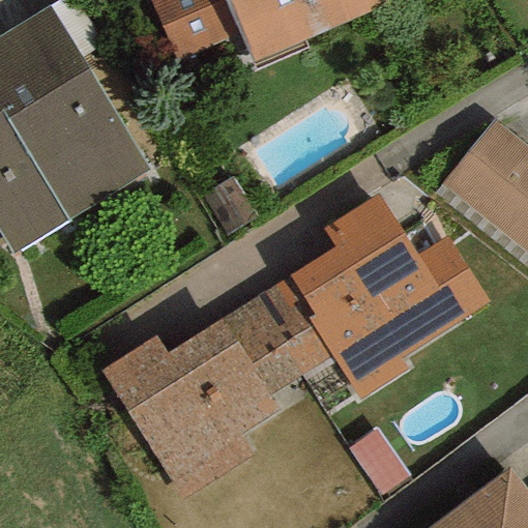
[(254,62),(400,0),(150,0),(176,59),(240,32),(254,62)]
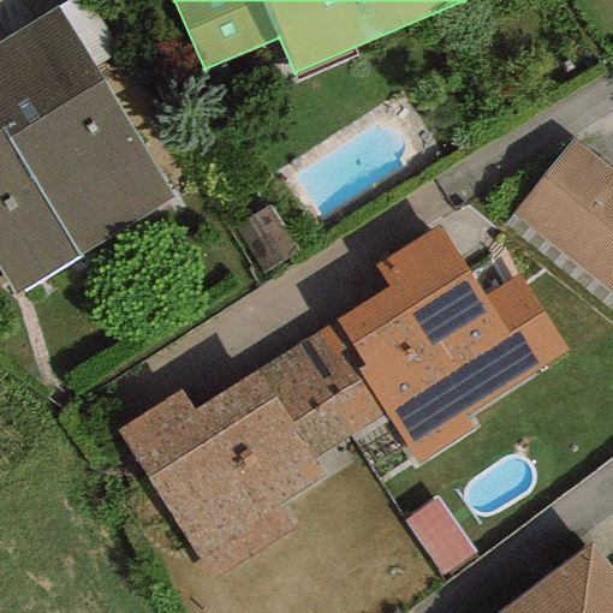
[(0,269),(15,293),(173,197),(59,6),(0,40),(0,269)]
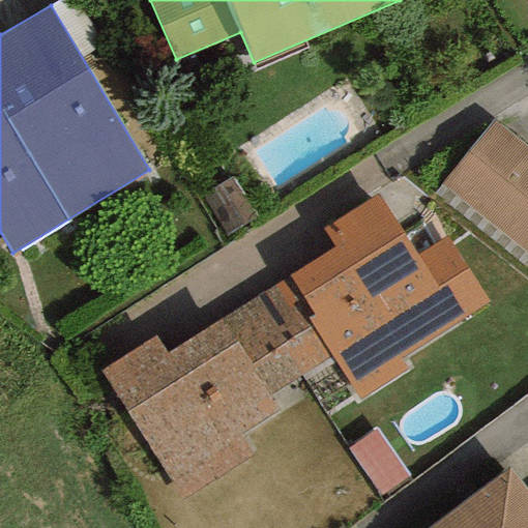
[(527,144),(495,118),(441,183),(527,253),(527,144)]
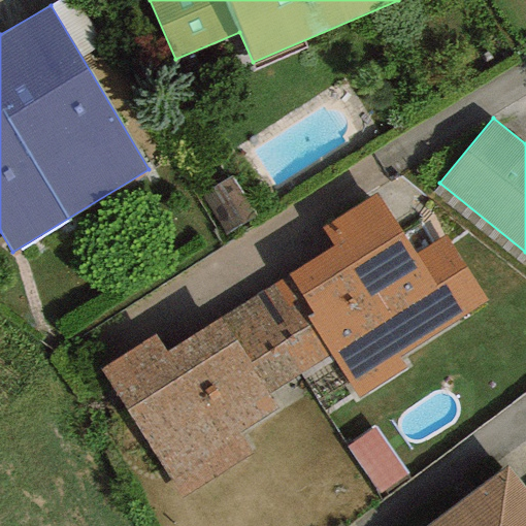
[(488,298),(446,234),(417,254),(376,192),(322,226),(334,245),(288,272),(313,313),(307,317),(331,353),(359,397),(406,367),(398,357),(488,298)]
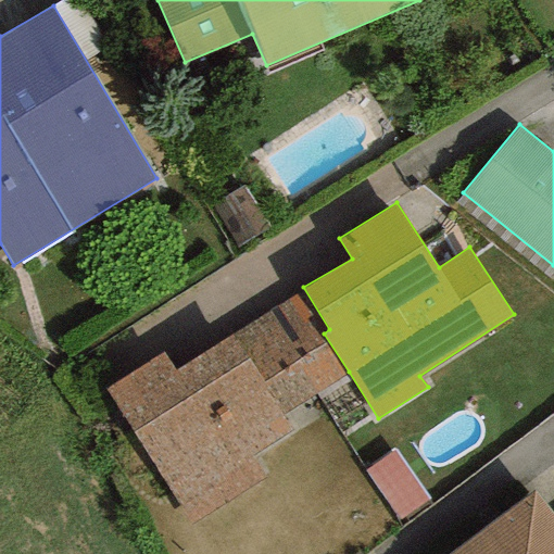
[(284,414),(349,372),(324,334),(329,329),(303,287),(233,334),(284,414)]
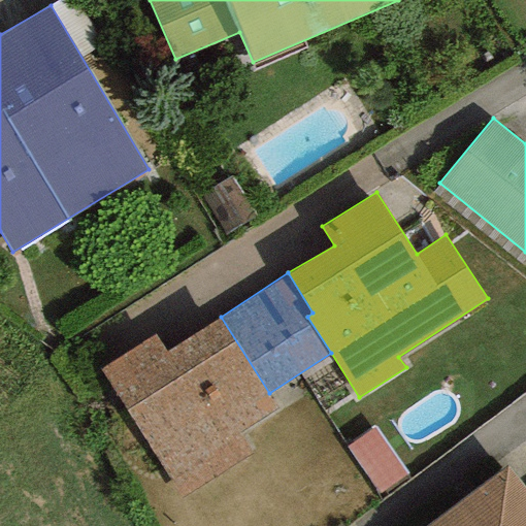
[(269,393),(221,317),(166,352),(155,335),(101,368),(183,498),(253,454),(240,432),(278,408),(269,393)]
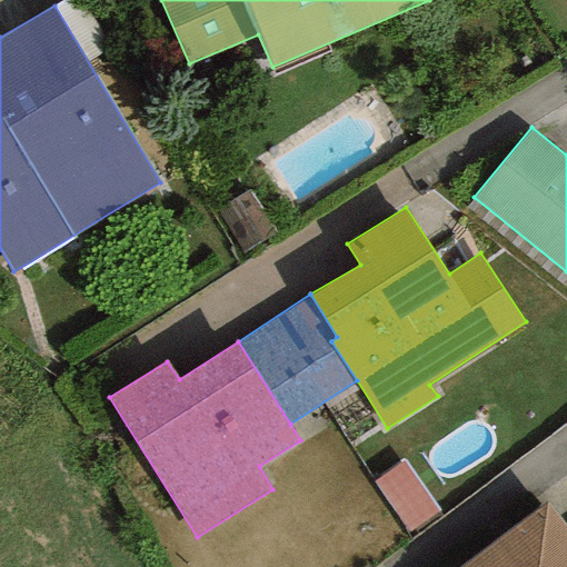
[(438,509),(404,460),(376,480),(410,529),(438,509)]
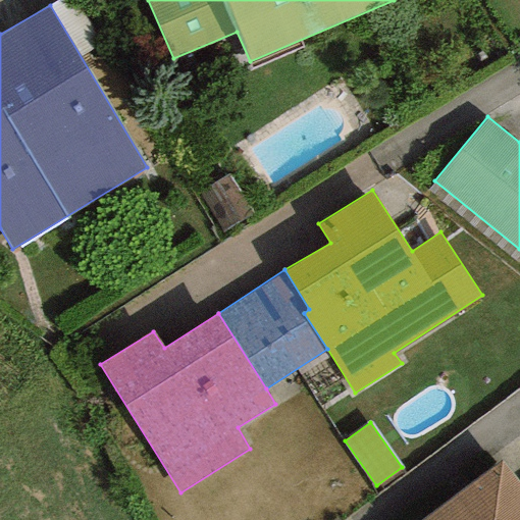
[(519,482),(502,459),(420,519),(519,519),(519,482)]
